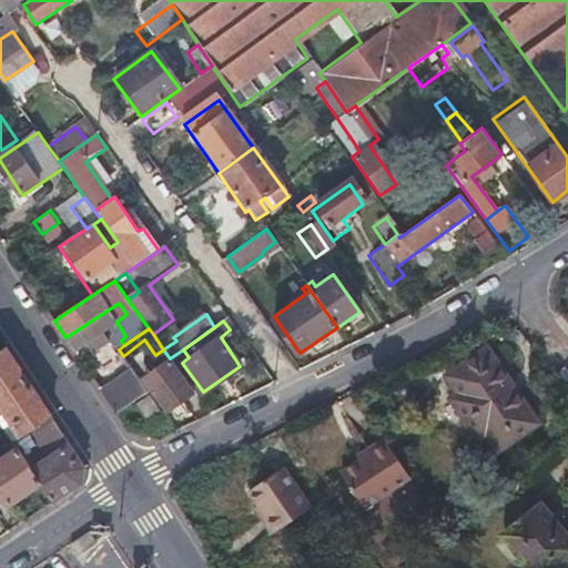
[(0,406),(19,436),(33,427),(49,418),(2,348),(0,350),(0,406)]
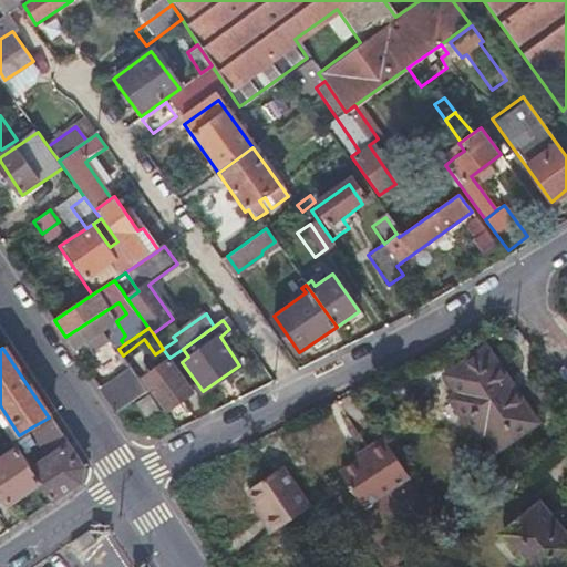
[(457,391),(453,394),(449,397),(475,439),(484,433),(495,451),(537,424),(487,348),(446,373),(457,391)]
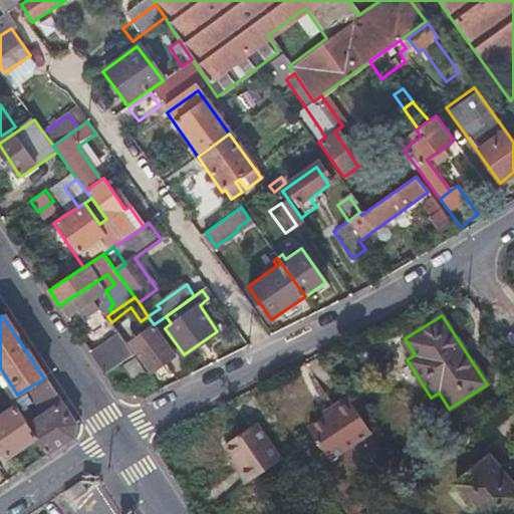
[(157,327),(145,336),(133,344),(155,374),(179,357),(157,327)]
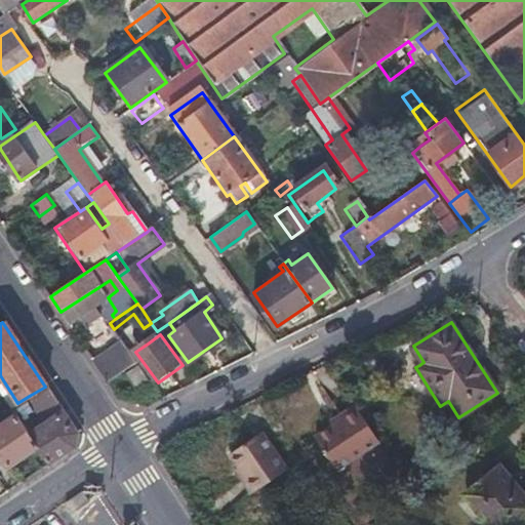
[(119,340),(92,359),(109,382),(135,363),(119,340)]
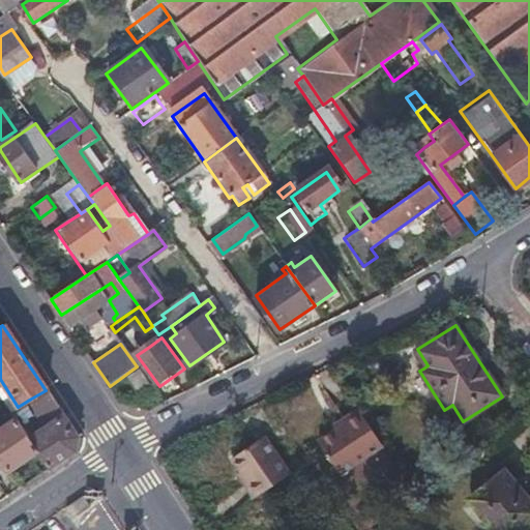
[(23,434),(35,451),(48,470),(74,452),(77,437),(51,399),(30,412),(41,429),(32,435),(29,429),(23,434)]
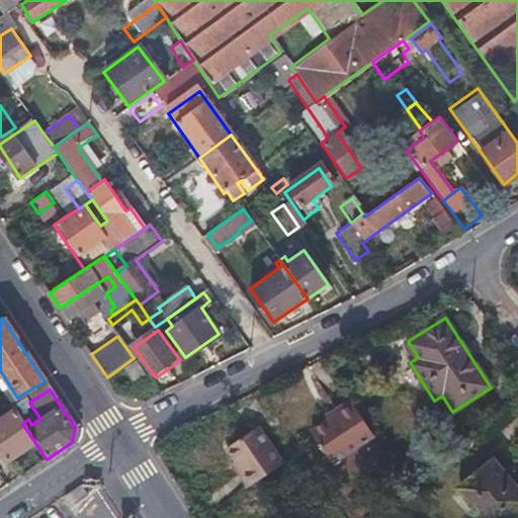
[(321,425),(346,456),(375,438),(351,401),(337,410),(339,414),(327,422),(321,425)]
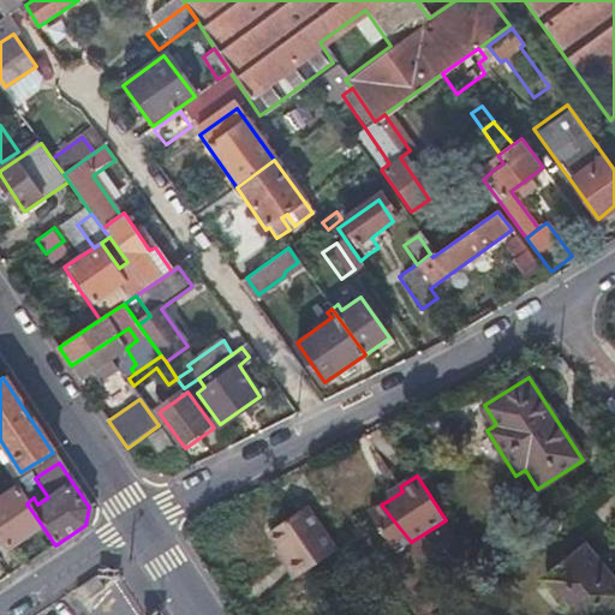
[(15,487),(0,496),(0,533),(9,545),(41,524),(27,503),(15,487)]
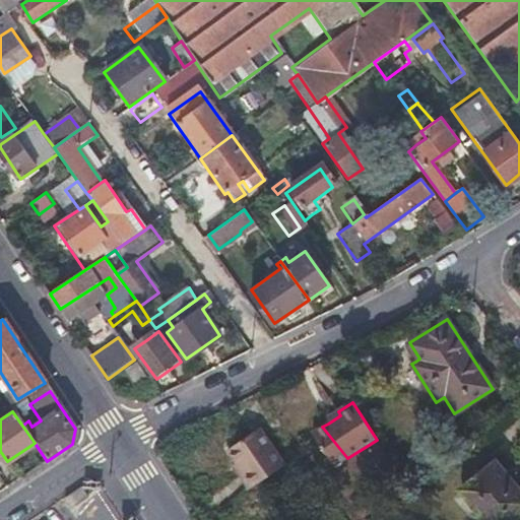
[(325,419),(328,424),(340,415),(338,411),(325,419)]
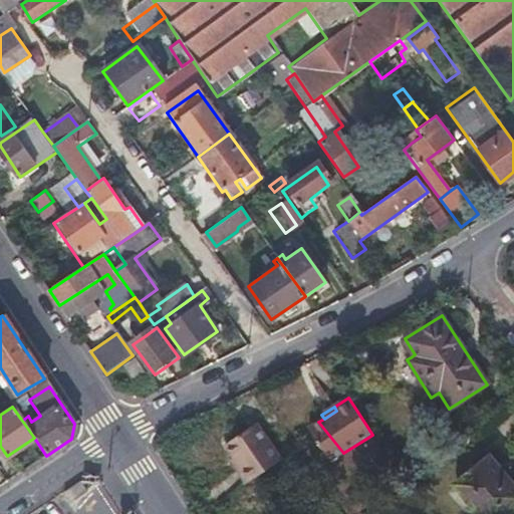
[(330,461),(343,453),(318,422),(309,428),(330,461)]
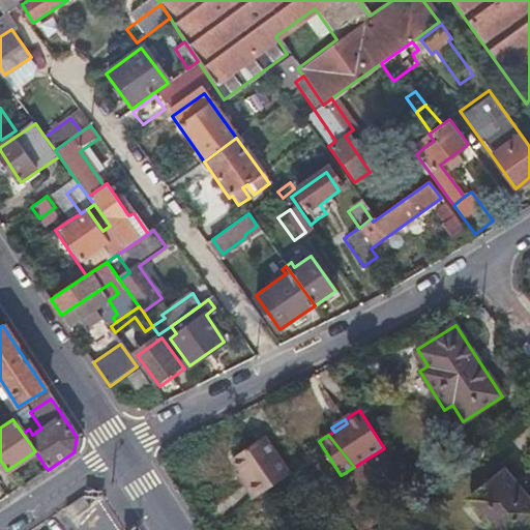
[(244,487),(249,494),(254,501),(290,475),(265,438),(233,459),(242,472),(249,482),(244,487)]
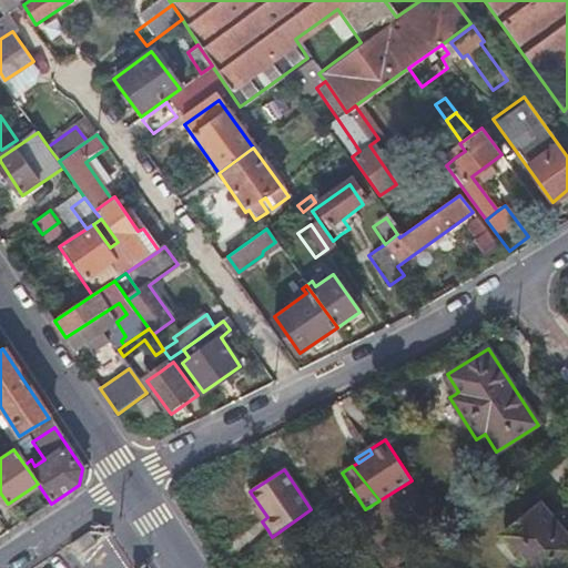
[(528,567),(555,567),(558,566),(567,557),(567,539),(538,504),(501,534),(528,567)]
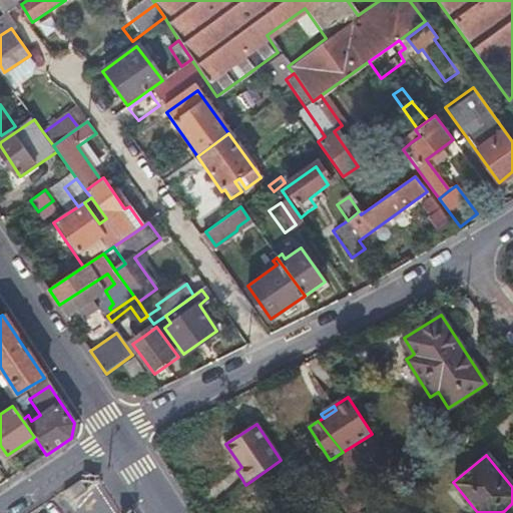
[(229,460),(236,471),(241,467),(234,457),(229,460)]
